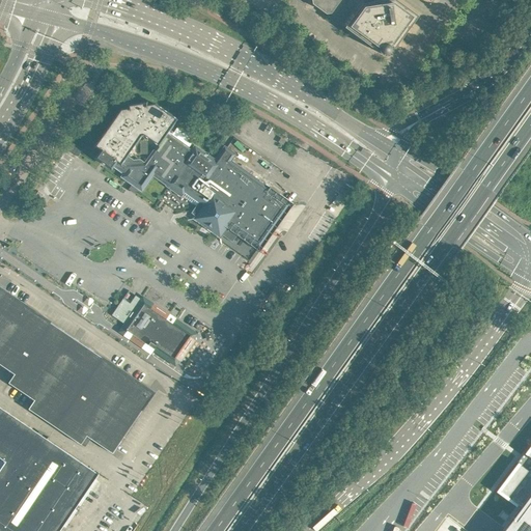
[(312,0),(313,4),(327,14),(331,12),(339,0),(312,0)]
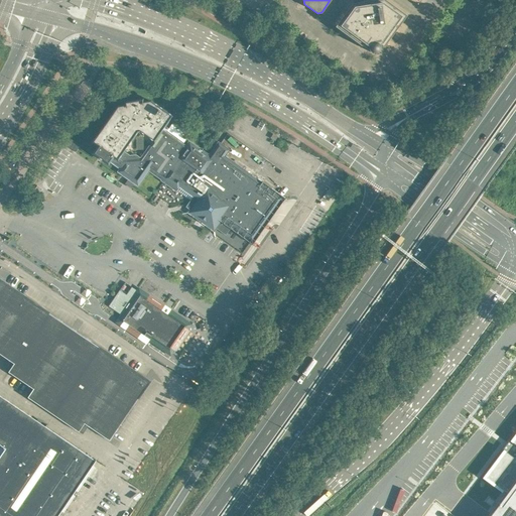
[(367,49),(369,48),(370,50),(371,52),(373,53),(375,54),(377,53),(379,52),(381,51),(381,48),(381,46),(384,46),(406,15),(384,0),(378,0),(374,1),(375,4),(362,6),(362,3),(353,4),(336,26),(367,49)]
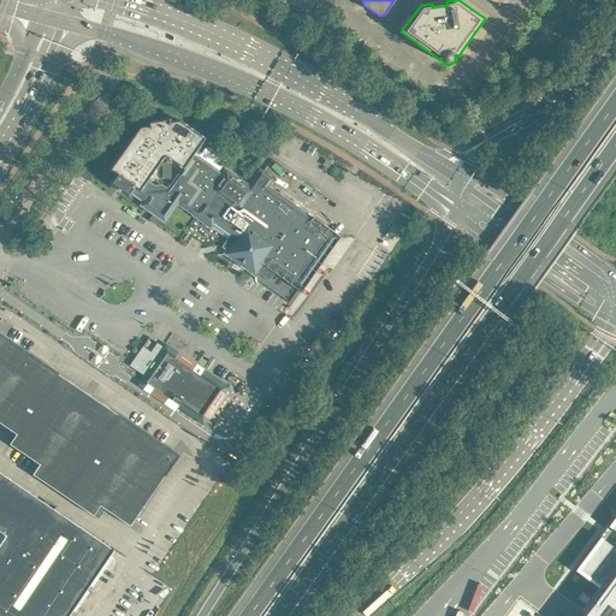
[(140,128),(111,170),(118,175),(111,183),(129,195),(131,193),(135,187),(141,190),(144,185),(147,181),(164,157),(167,157),(182,167),(191,154),(194,155),(205,138),(179,120),(171,122),(170,119),(148,123),(149,125),(140,128)]
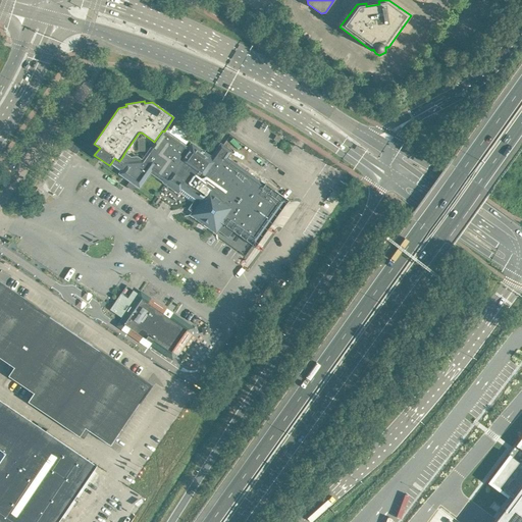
[(114,158),(111,163),(115,166),(123,172),(122,173),(139,186),(149,172),(193,203),(190,207),(188,209),(194,213),(193,214),(216,230),(216,229),(228,238),(232,231),(253,245),(284,201),(254,180),(243,171),(224,159),(228,152),(223,149),(221,147),(212,160),(192,146),(190,150),(164,132),(162,131),(154,142),(142,160),(138,157),(131,157),(124,153),(122,157),(119,161),(114,158)]
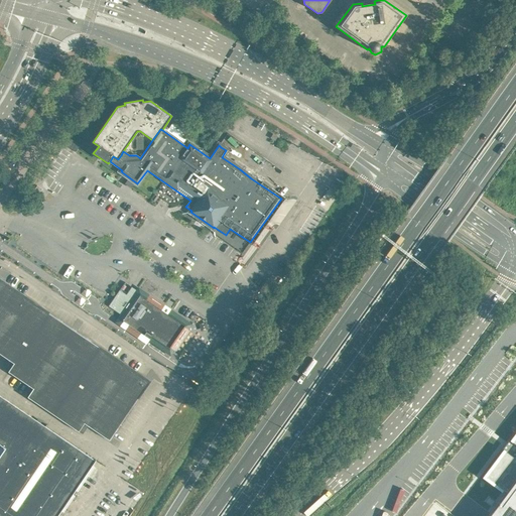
[(328,190),(323,198),(328,201),(333,194),(328,190)]
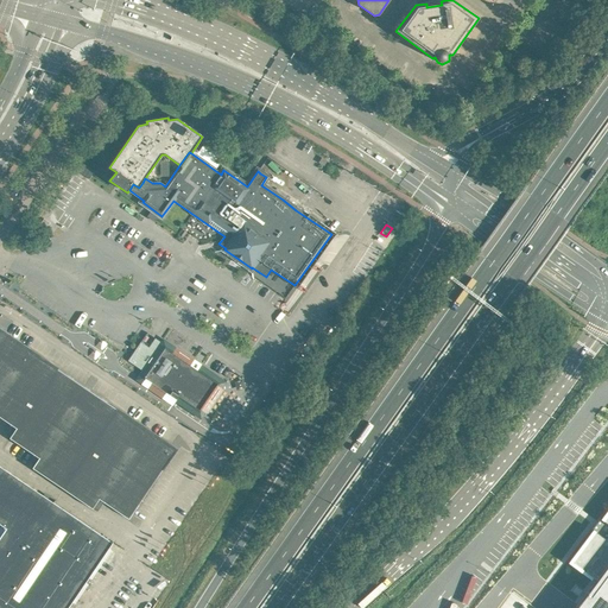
[(0,417),(17,429),(10,438),(39,458),(32,468),(93,510),(94,508),(93,507),(99,499),(128,519),(176,449),(58,369),(59,368),(49,361),(48,362),(4,333),(0,333),(0,417)]
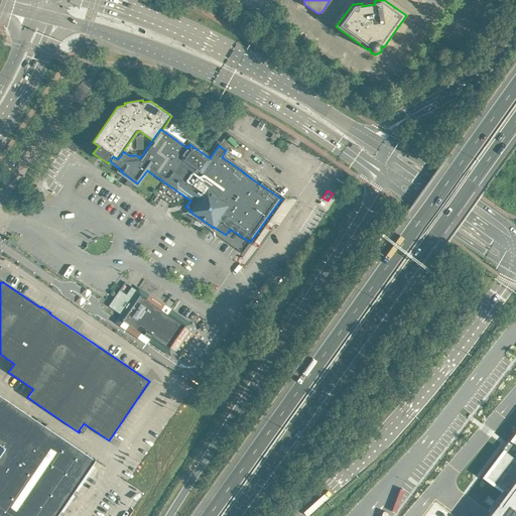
[(112,301),(109,306),(123,316),(120,320),(123,323),(122,324),(127,327),(128,326),(141,335),(140,336),(144,339),(147,336),(170,352),(172,348),(176,351),(190,332),(185,329),(187,326),(140,292),(133,287),(127,296),(119,291),(113,299),(112,301)]
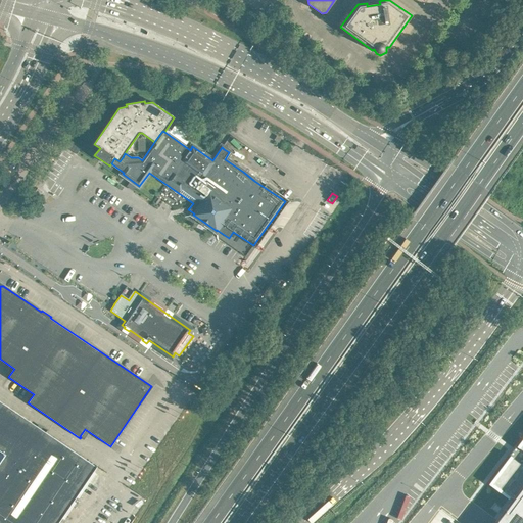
[(0,450),(5,455),(0,463),(0,522),(58,522),(97,467),(0,400),(0,450)]
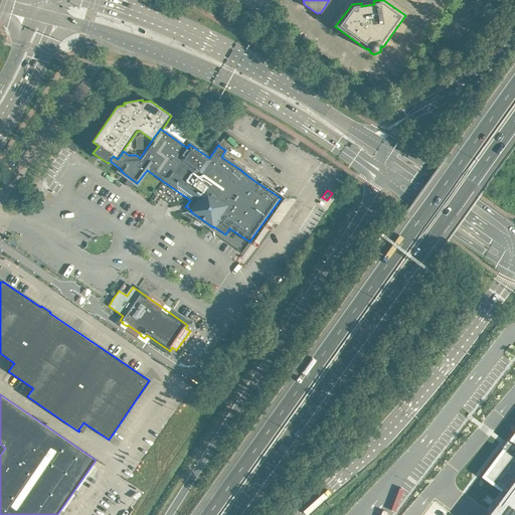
[(514,514),(514,435),(484,477),(505,492),(487,514),(514,514)]
